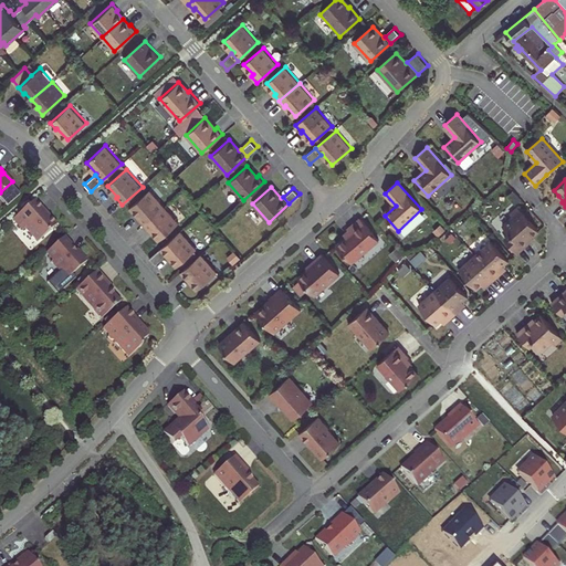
[(165,206),(150,189),(130,206),(140,217),(138,218),(144,223),(165,206)]
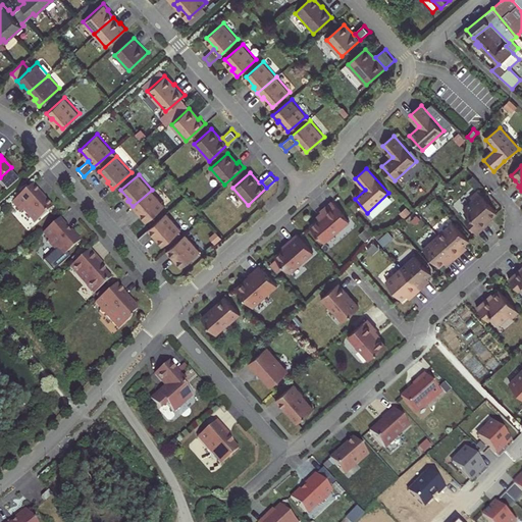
[(41,194),(32,184),(11,201),(20,211),(23,209),(35,222),(52,206),(45,199),(44,200),(40,195),(41,194)]
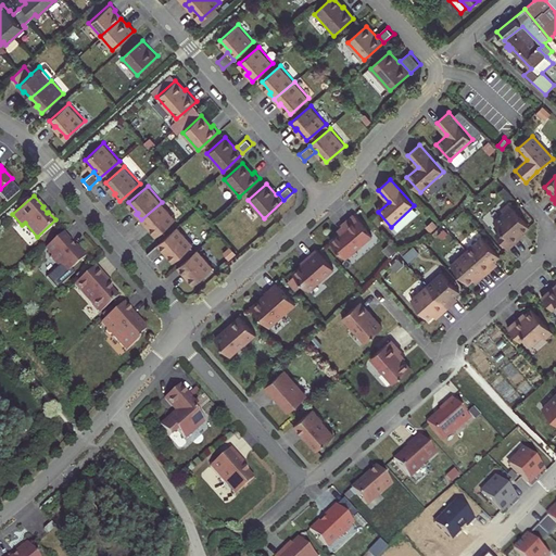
[(176,218),(162,202),(141,219),(146,226),(148,224),(158,235),(176,218)]
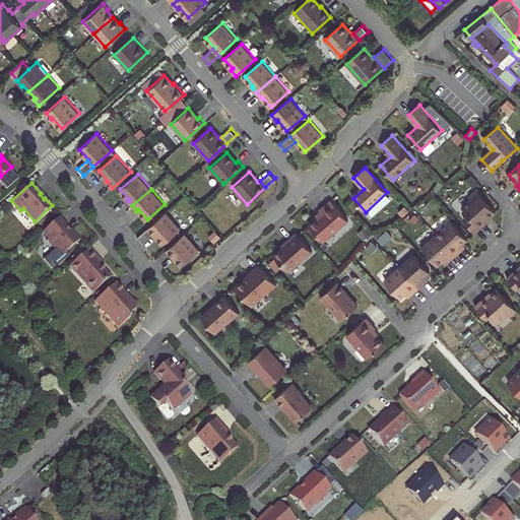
[(464,219),(475,232),(486,222),(484,220),(490,216),(495,211),(476,190),(471,194),(473,197),(463,207),(469,215),(464,219)]
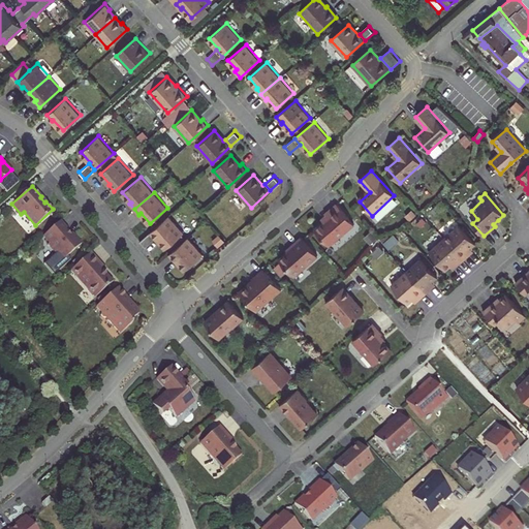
[(354,225),(338,208),(327,218),(328,219),(330,222),(325,225),(316,234),(329,248),(354,225)]
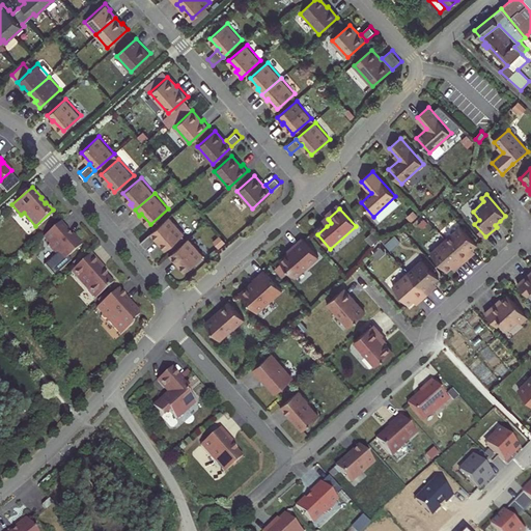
[(169,216),(150,233),(156,240),(157,238),(167,249),(185,232),(169,216)]
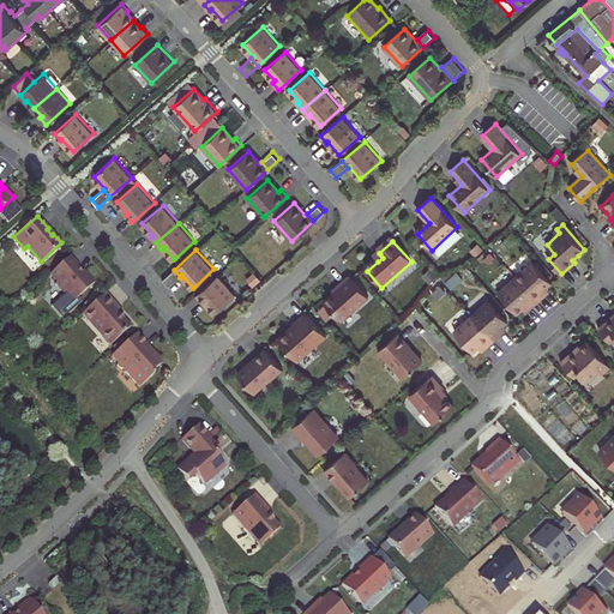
[(77,265),(68,256),(49,274),(56,281),(54,283),(65,294),(52,306),(62,318),(83,301),(78,296),(94,282),(84,271),(82,272),(76,266),(77,265)]
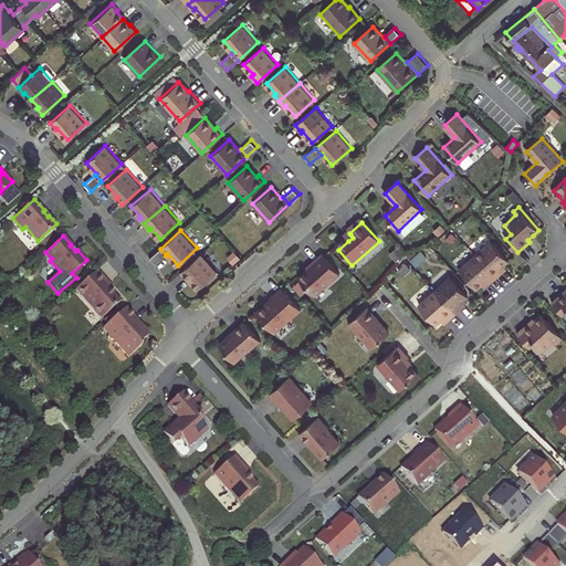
[(477,255),(495,278),(502,272),(499,269),(503,265),(509,260),(492,241),(477,255)]
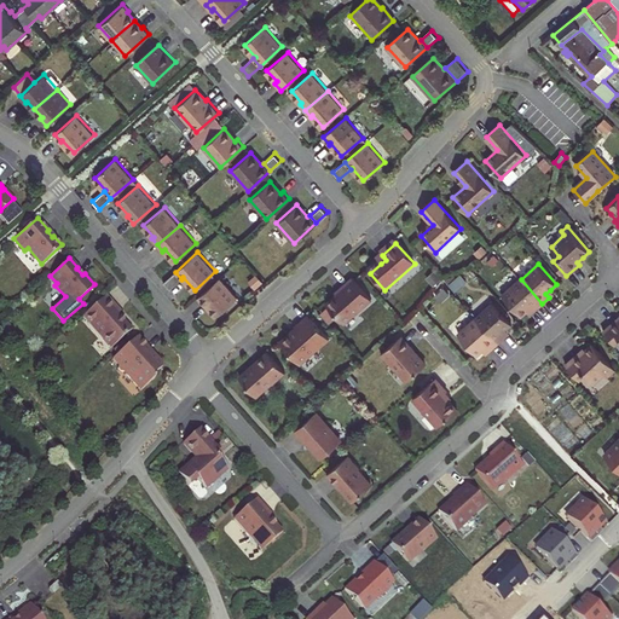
[(220,277),(197,298),(204,305),(206,302),(217,316),(237,296),(220,277)]
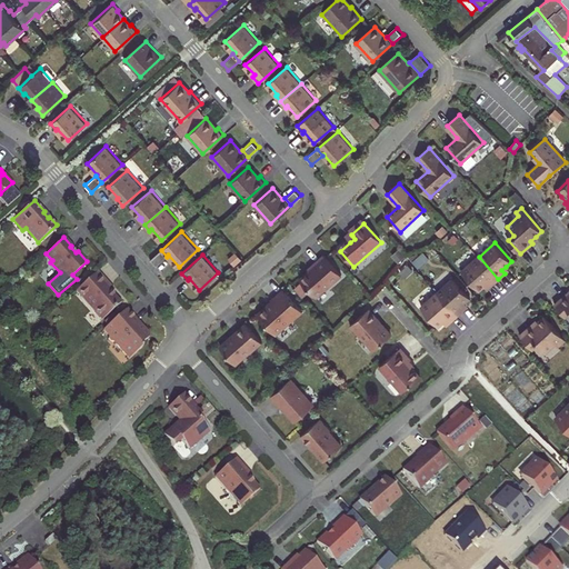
[(491,286),(498,279),(479,257),(462,271),(479,290),(485,286),(488,281),(491,286)]
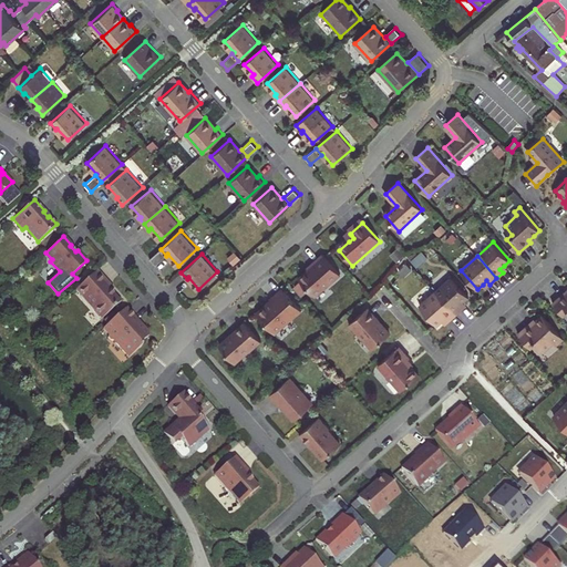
[(340,277),(323,258),(312,267),(313,269),(309,274),(299,282),(315,300),(340,277)]
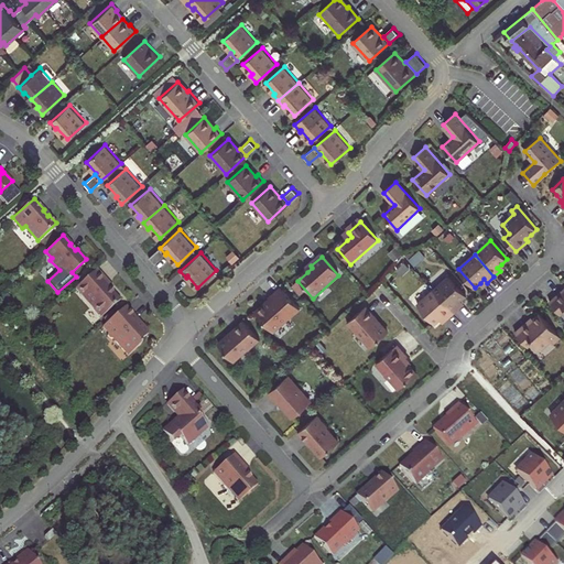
[(107,281),(96,269),(75,288),(100,316),(119,300),(109,289),(105,284),(107,281)]
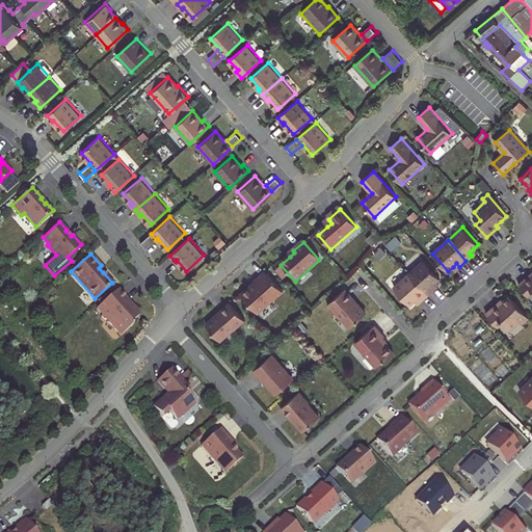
[(408,275),(427,296),(433,291),(430,287),(434,284),(440,280),(424,262),(408,275)]
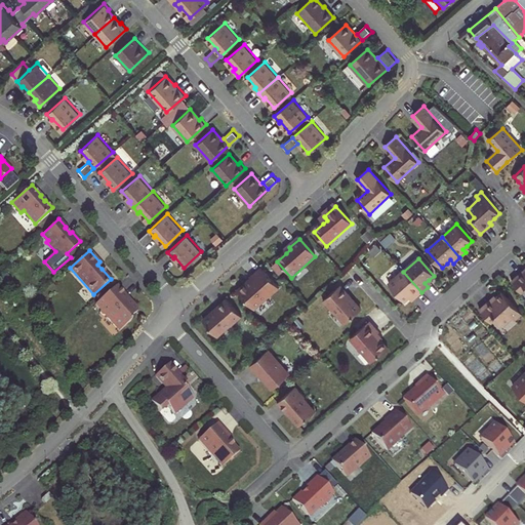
[(277,287),(261,270),(250,280),(252,282),(248,285),(246,285),(238,293),(252,309),(277,287)]
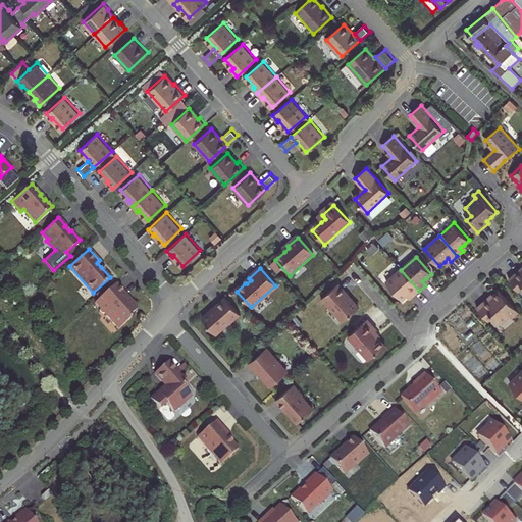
[(520,269),(509,279),(519,291),(521,288),(521,269),(521,270),(520,269)]
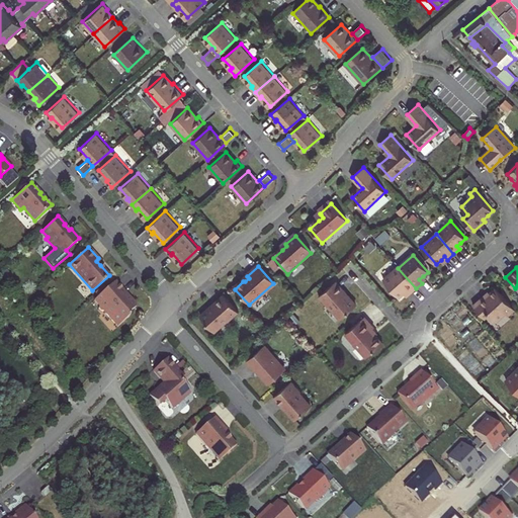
[(410,293),(416,288),(398,268),(383,281),(399,298),(404,293),(407,290),(410,293)]
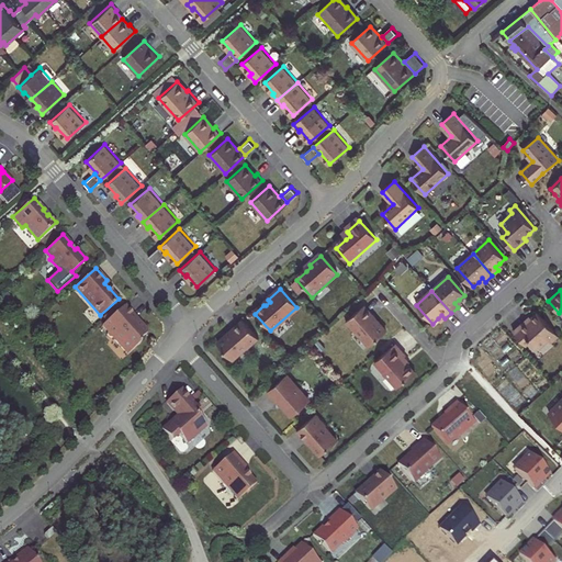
[(136,317),(124,304),(101,325),(108,332),(107,332),(107,335),(110,337),(112,338),(112,337),(127,355),(139,343),(141,339),(147,334),(147,326),(139,325),(134,318),(136,317)]
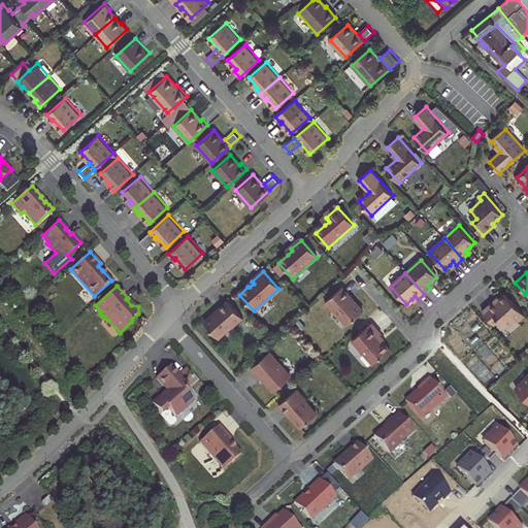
[(352,299),(342,289),(328,301),(337,312),(336,314),(348,327),(363,314),(352,300),(352,299)]
